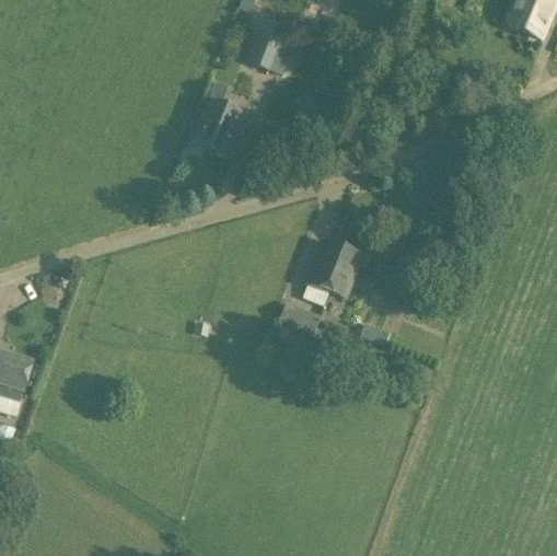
[(243,0),(240,8),(252,12),(256,0),(243,0)]
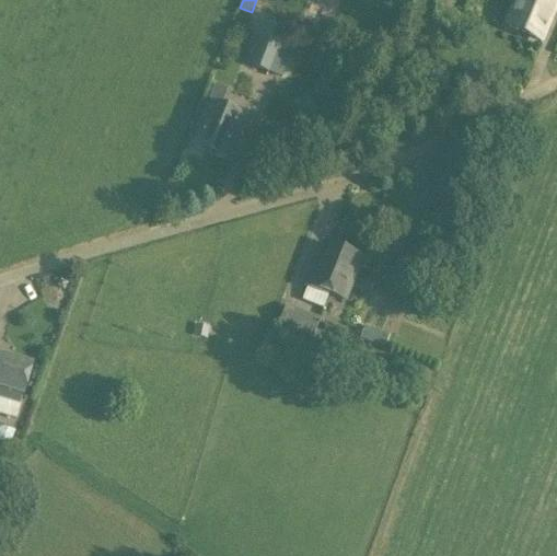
[(544,37),(556,7),(556,0),(515,0),(508,22),(544,37)]
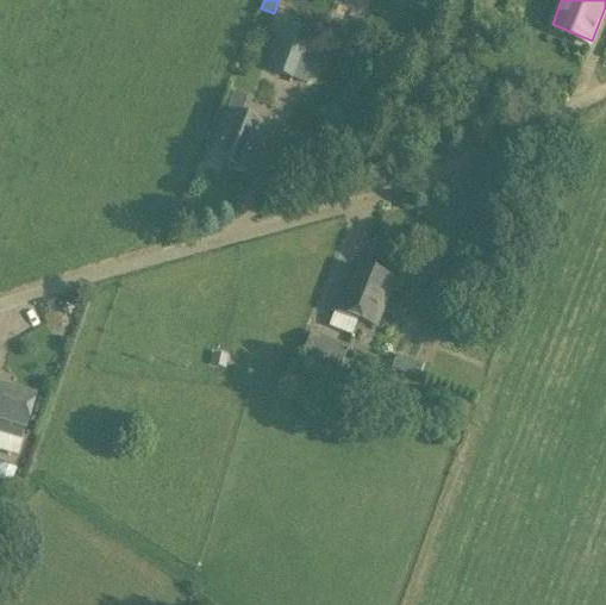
[(289,19),(270,68),(295,78),(297,75),(308,80),(326,35),(289,19)]
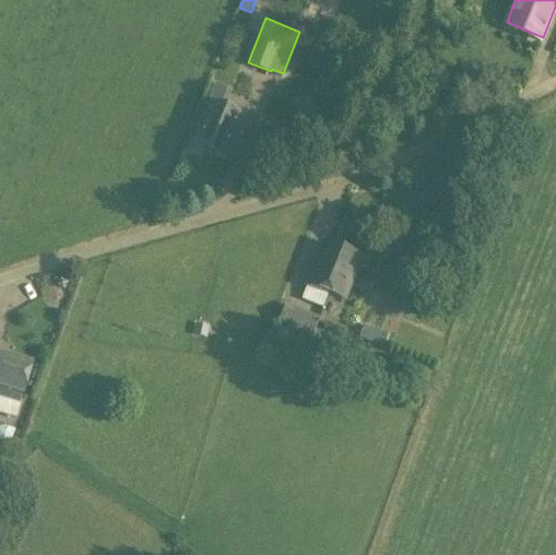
[(310,40),(306,54),(322,59),(327,47),(329,40),(312,35),(310,40)]
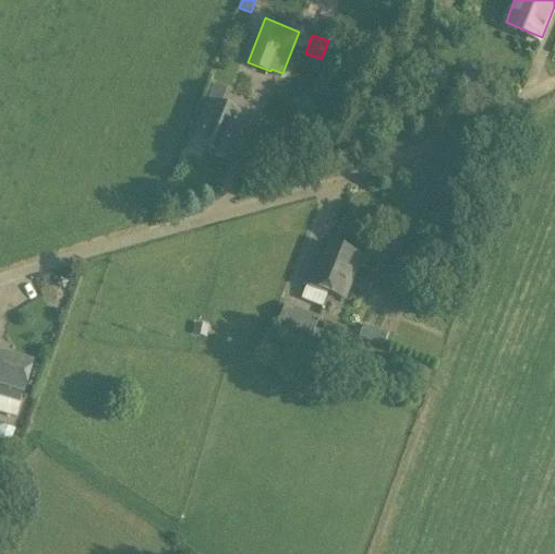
[(209,100),(212,100),(195,144),(228,156),(244,113),(221,105),(229,86),(216,81),(209,100)]
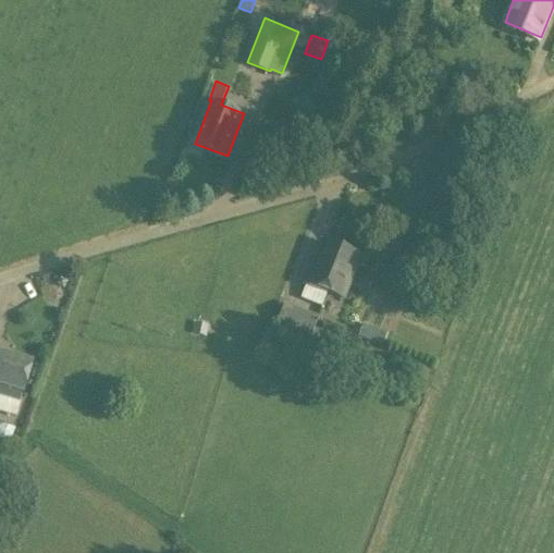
[(344,295),(361,253),(325,240),(309,282),(344,295)]
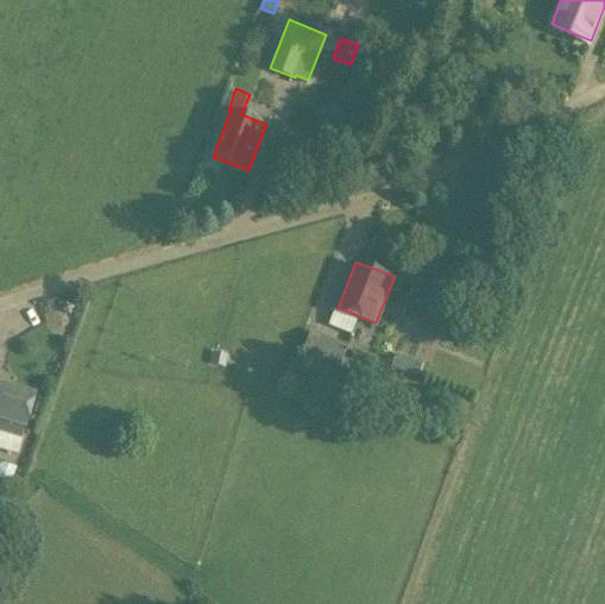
[(351,344),(313,328),(297,369),(334,383),(351,344)]
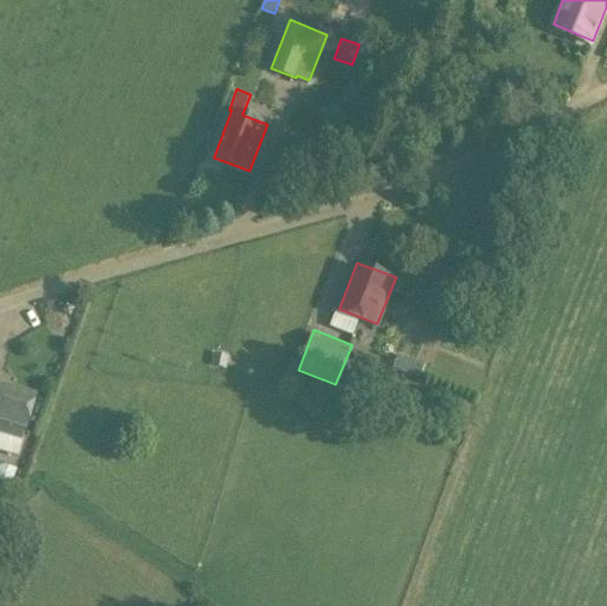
[(0,384),(0,432),(24,439),(37,394),(0,383),(0,384)]
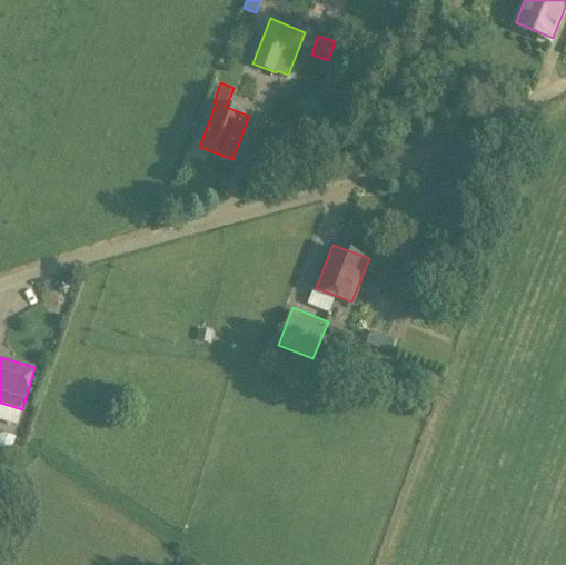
All buildings are outlined.
